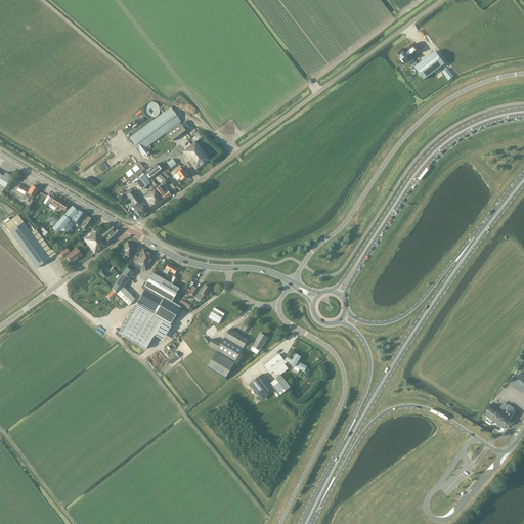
[(413,44),(409,47),(405,50),(403,48),(397,54),(400,58),(399,59),(401,63),(403,62),(410,57),(415,54),(420,51),(413,44)]
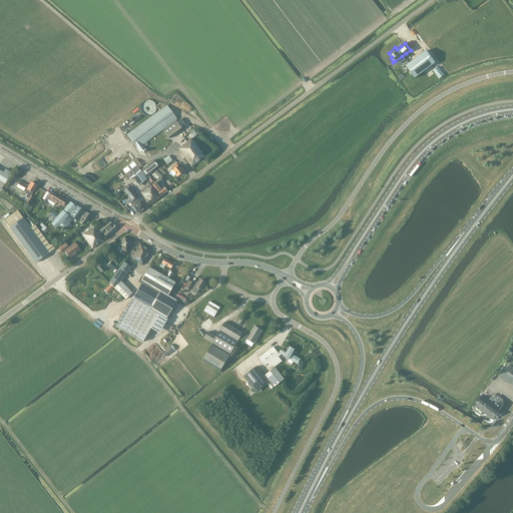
[(405,66),(414,78),(434,63),(425,51),(405,66)]
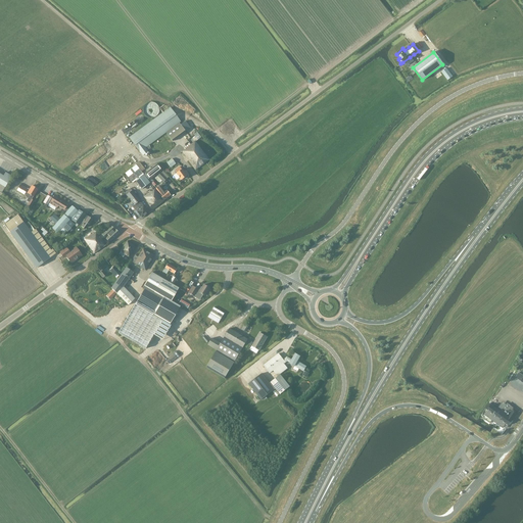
[(452,77),(445,68),(441,73),(447,81),(452,77)]
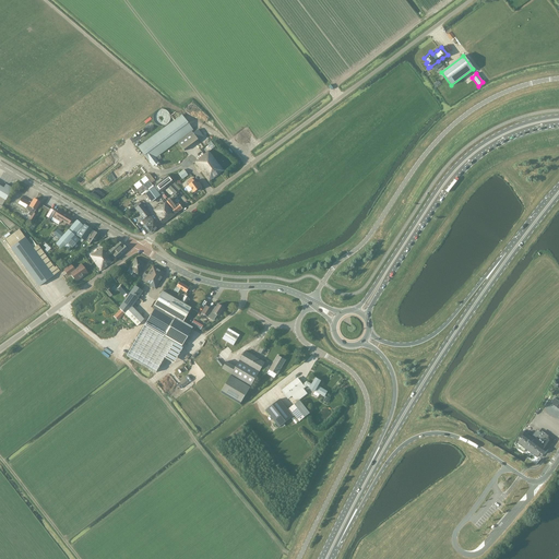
[(192,130),(181,115),(138,147),(149,162),(152,166),(158,162),(155,157),(192,130)]
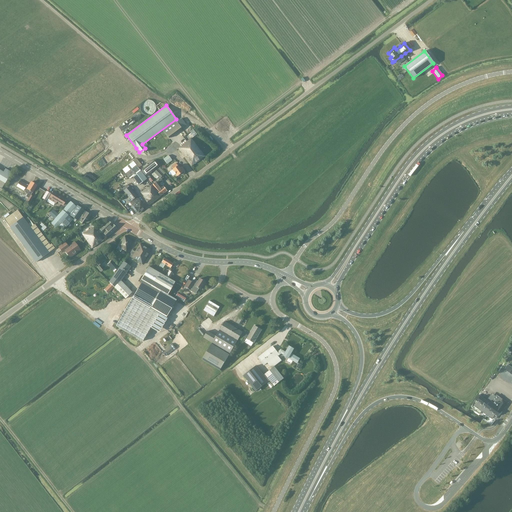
[(180,118),(176,122),(181,129),(185,125),(180,118)]
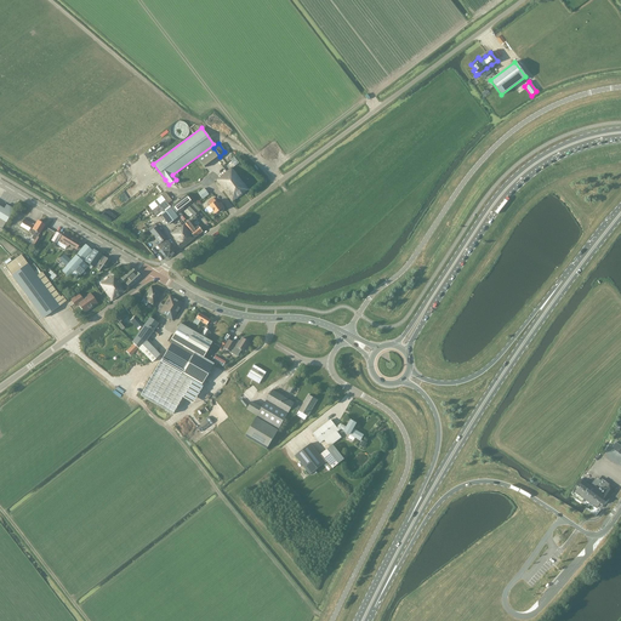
[(218,175),(220,177),(216,180),(231,201),(248,189),(231,167),(226,171),(224,171),(218,175)]
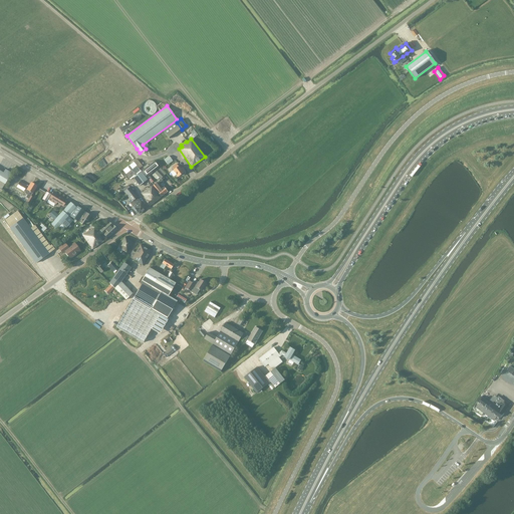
[(169,156),(164,160),(168,165),(173,161),(169,156)]
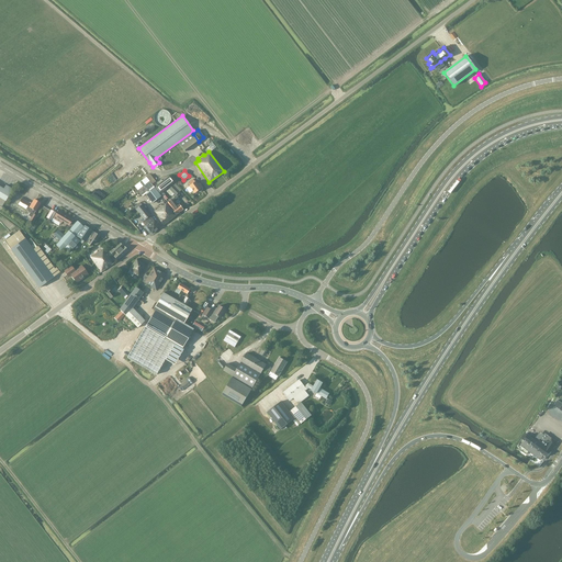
[(153,189),(154,188),(145,177),(134,186),(142,197),(146,193),(153,189)]
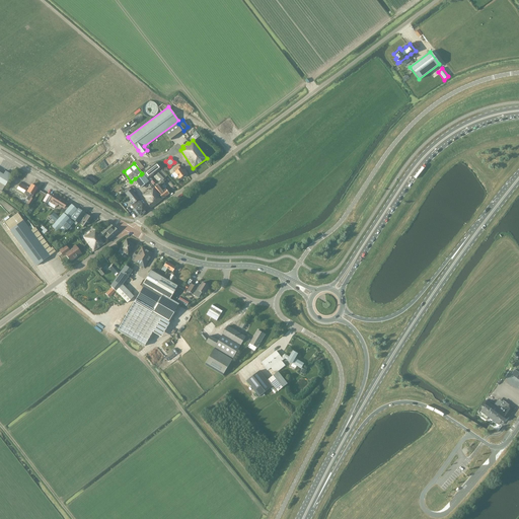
[(155,163),(144,172),(149,178),(160,169),(155,163)]
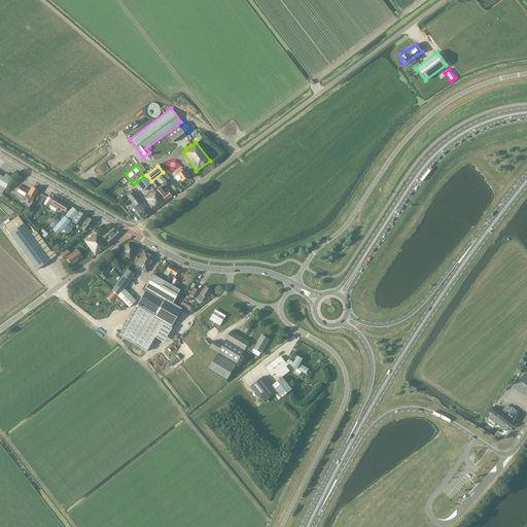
[(177,175),(174,177),(177,181),(180,179),(182,181),(186,178),(187,179),(188,179),(189,178),(189,177),(189,176),(190,175),(188,172),(186,174),(184,173),(180,168),(176,172),(177,174),(177,175)]
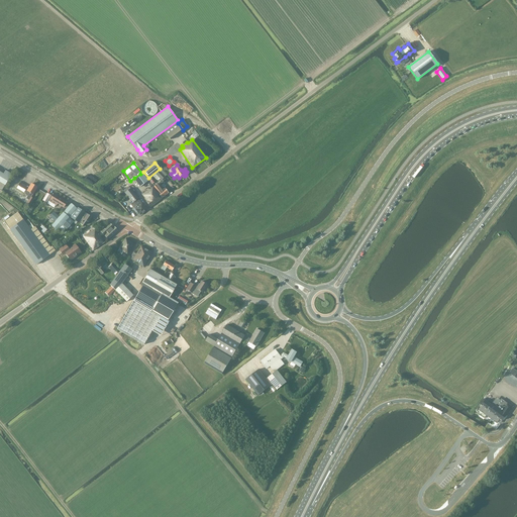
[(161,170),(152,176),(152,177),(156,180),(158,181),(160,179),(161,181),(165,177),(166,176),(161,170)]
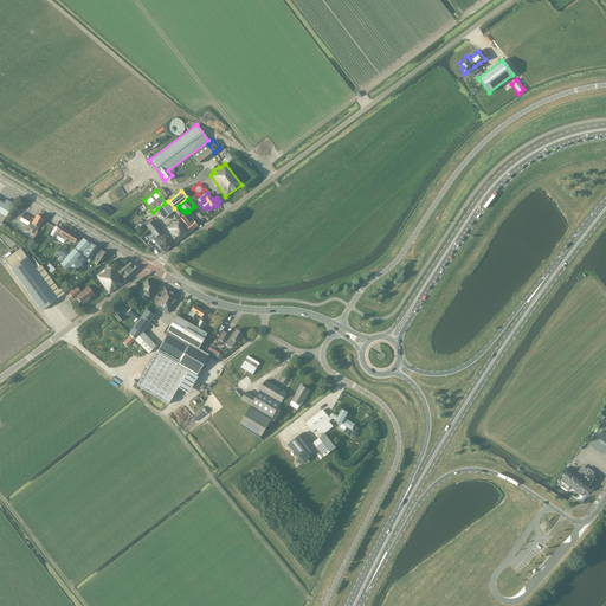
[(0,224),(0,225),(13,204),(6,200),(5,201),(2,200),(1,202),(0,201),(0,224)]
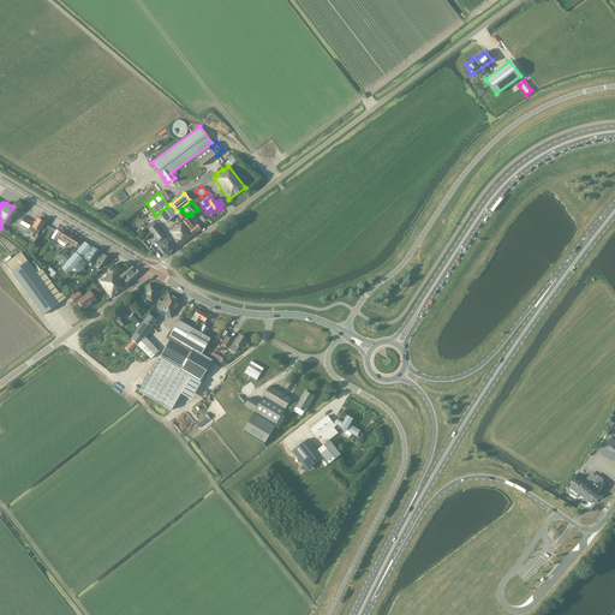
[(167,207),(160,213),(166,221),(173,215),(167,207)]
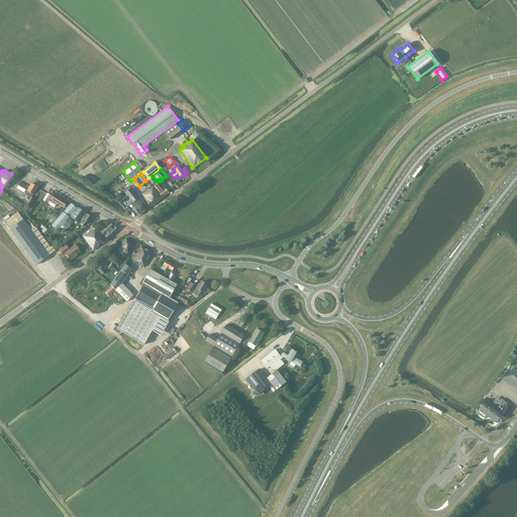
[(25,194),(28,196),(29,197),(30,197),(36,188),(30,184),(27,189),(26,188),(26,187),(19,183),(16,188),(25,194)]
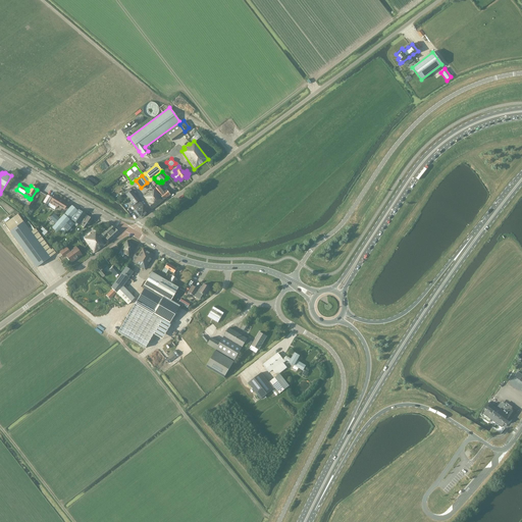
[(169,195),(165,190),(163,192),(158,186),(155,189),(159,194),(159,195),(163,200),(169,195)]
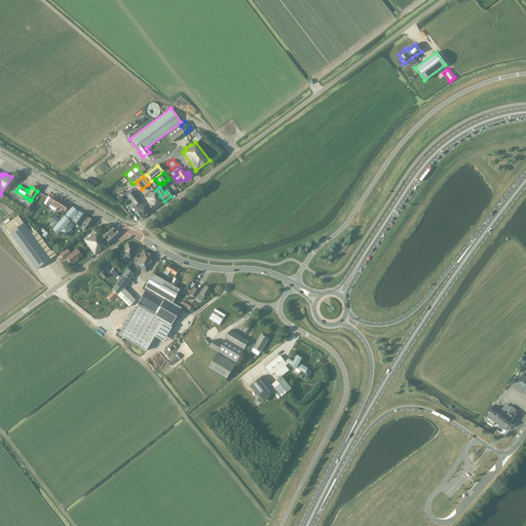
[(139,210),(137,212),(142,219),(149,214),(130,189),(124,194),(135,207),(136,205),(139,210)]
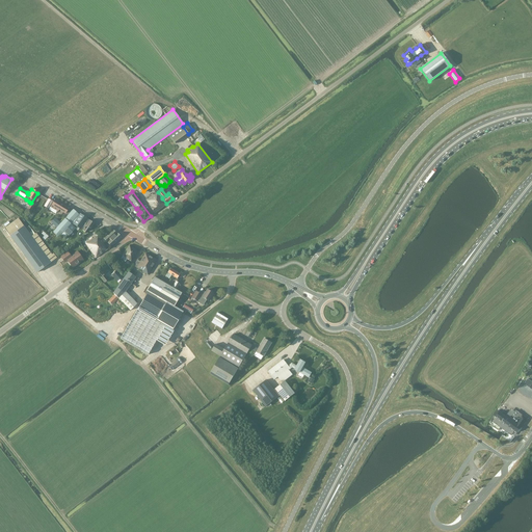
[(166,204),(162,198),(157,192),(154,194),(153,194),(145,200),(151,207),(150,208),(154,213),(166,204)]
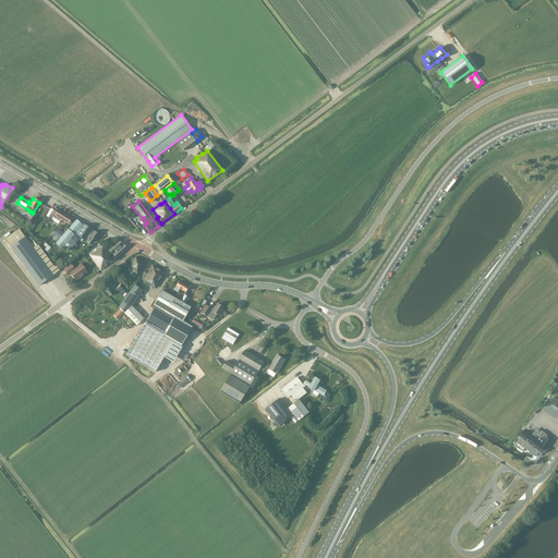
[(50,208),(46,216),(50,219),(55,211),(50,208)]
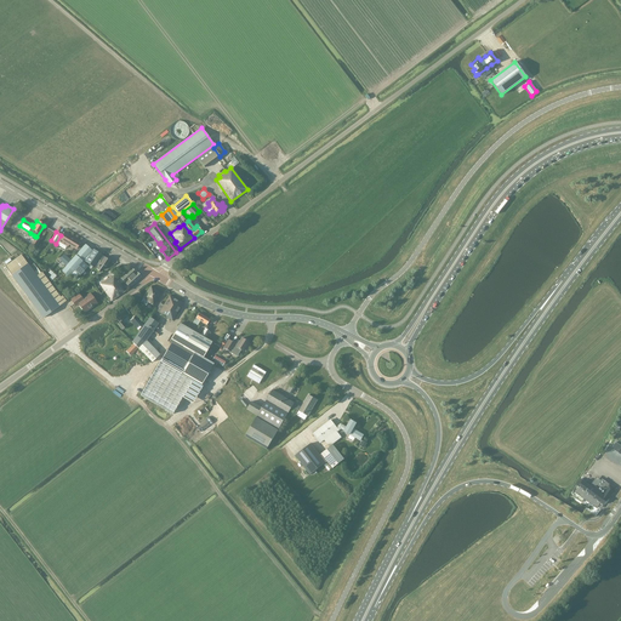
[(68,245),(77,250),(79,251),(83,246),(79,244),(80,243),(63,233),(57,241),(67,248),(68,245)]
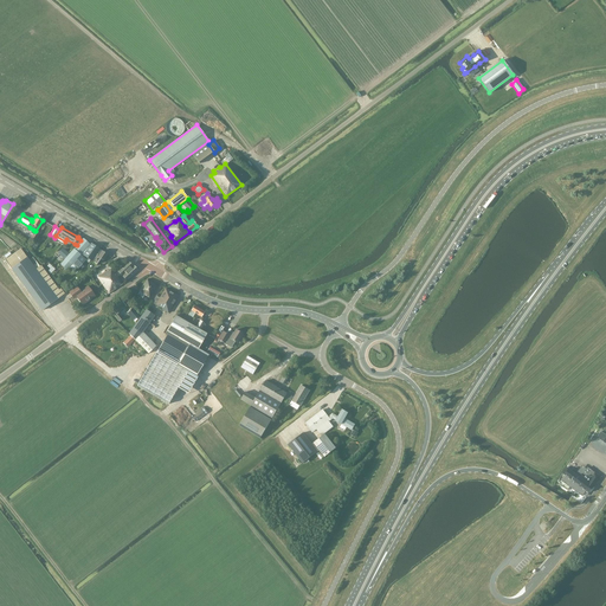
[(68,269),(72,264),(81,255),(89,245),(83,238),(81,240),(77,245),(69,253),(64,259),(59,264),(66,270),(68,269)]
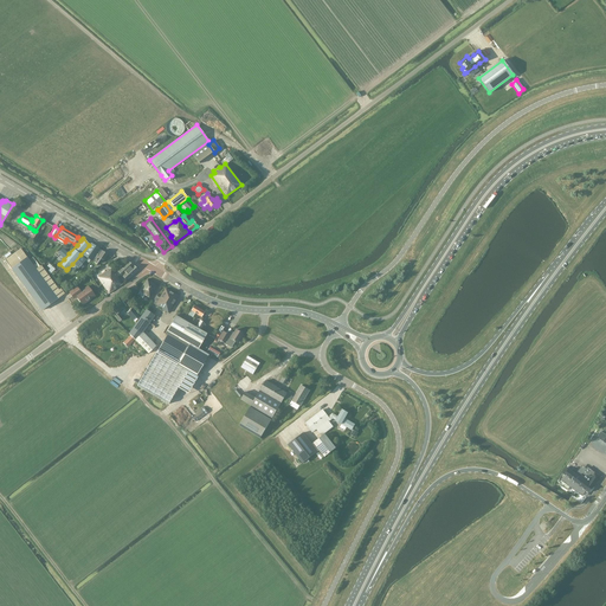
[(108,255),(90,243),(82,256),(96,264),(101,259),(103,260),(108,255)]
